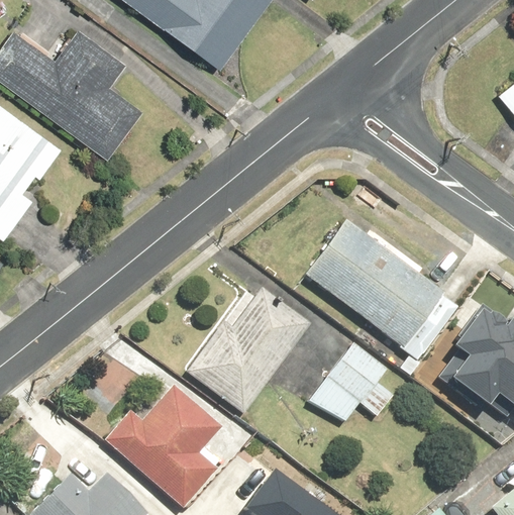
[(123,0),(218,68),(267,0),(123,0)]
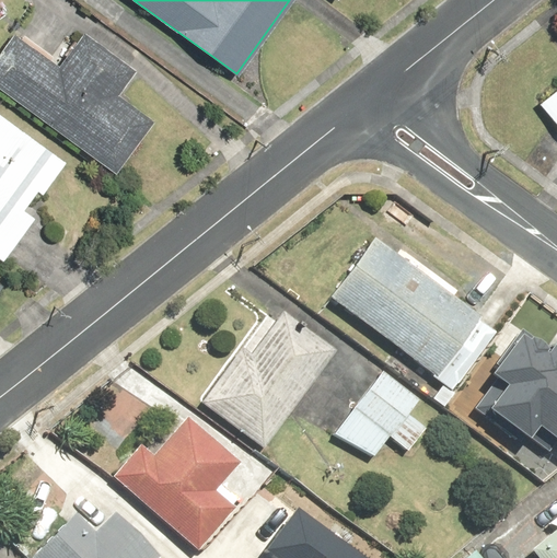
[(0,86),(117,173),(158,118),(119,90),(136,67),(84,28),(62,59),(16,25),(0,47),(0,86)]
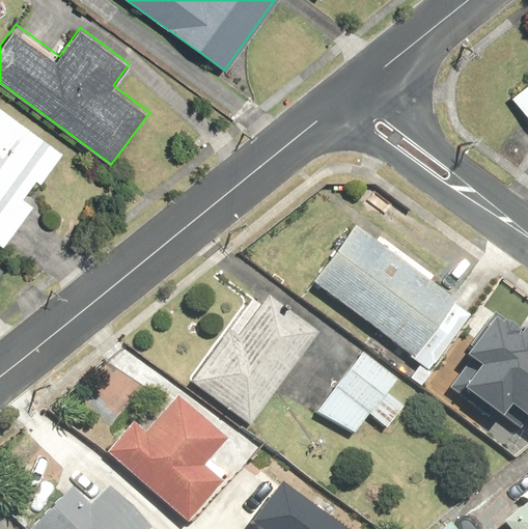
[(527,80),(510,94),(527,115),(527,80)]
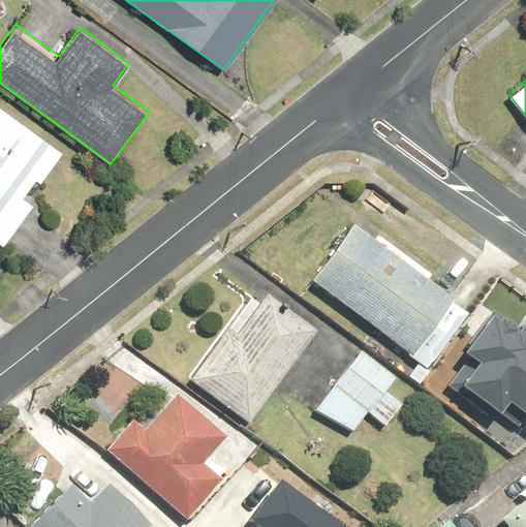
[(25,196),(63,149),(0,98),(0,238),(4,242),(34,204),(25,196)]
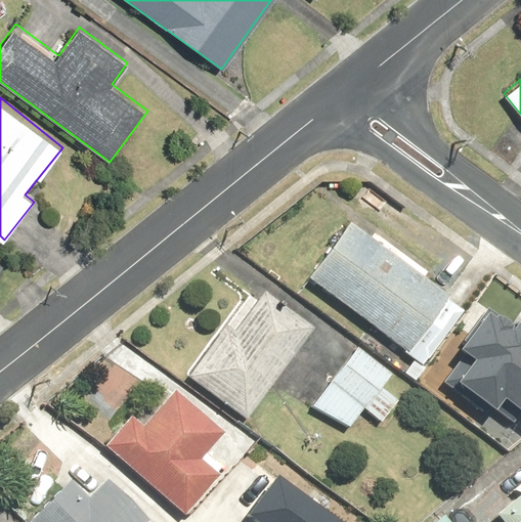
[(337,315),(352,328),(360,317),(423,365),(464,311),(426,281),(433,271),(379,229),(371,240),(350,223),(308,277),(345,305),(337,315)]
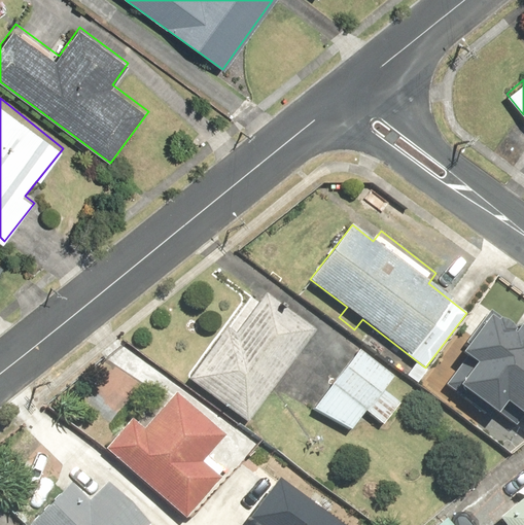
[(316,330),(259,288),(191,379),(248,422),(316,330)]
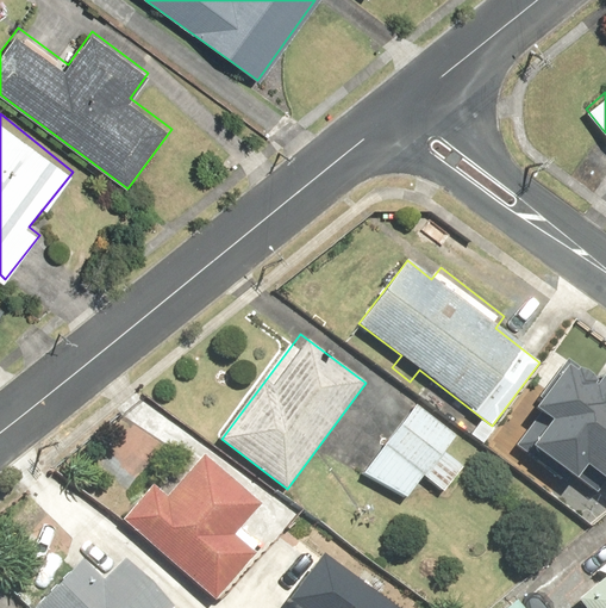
[(605,371),(603,368),(595,379),(567,359),(533,409),(547,417),(525,450),(574,483),(583,469),(605,484),(605,371)]
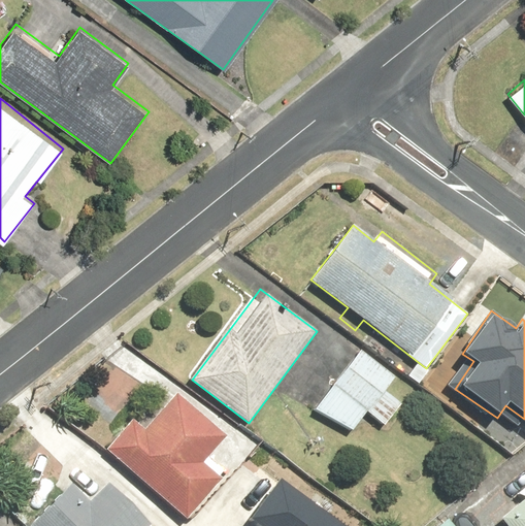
[(386,425),(402,403),(385,390),(396,375),(361,349),(315,408),(353,431),(368,413),(386,425)]
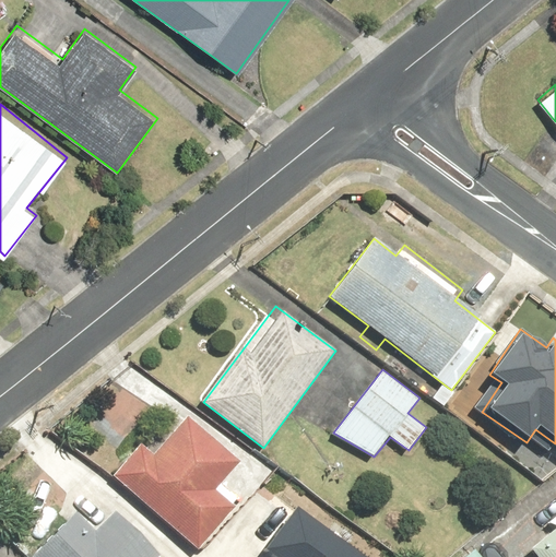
[(143,446),(115,476),(193,550),(199,545),(212,556),(217,556),(241,532),(225,517),(239,501),(220,483),(239,462),(187,413),(150,451),(143,446)]
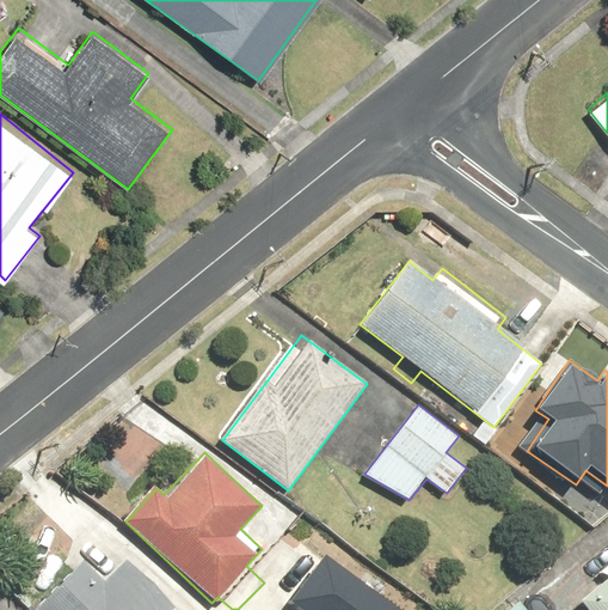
[(306,609),(399,609),(319,555),(289,598),(306,609)]
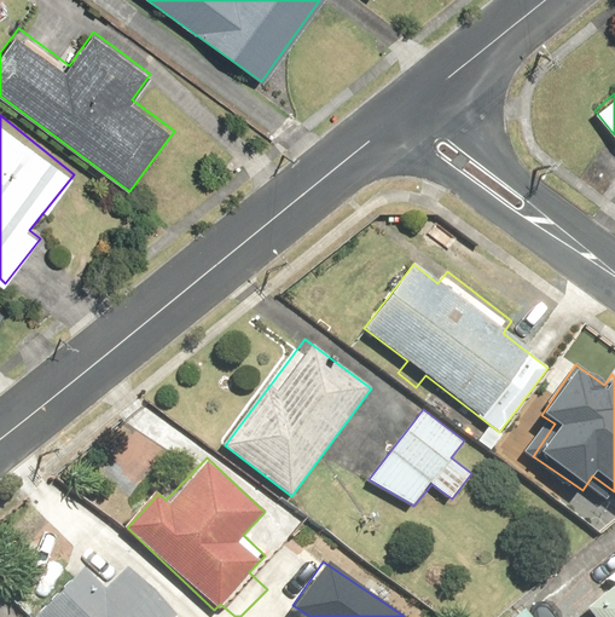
[(110,586),(90,564),(36,616),(175,616),(128,569),(110,586)]
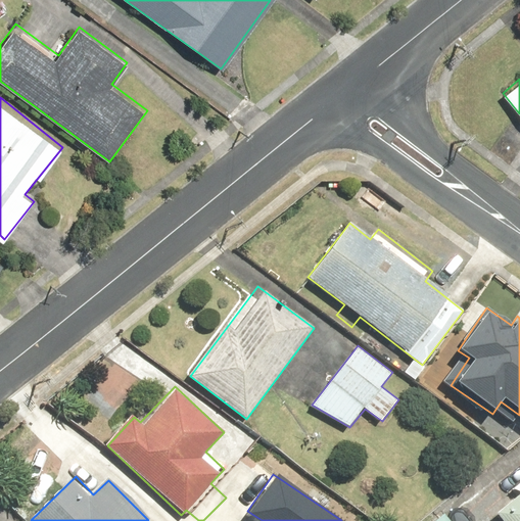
[(519,481),(514,487),(519,493),(492,515),(498,520),(519,520),(519,481)]
